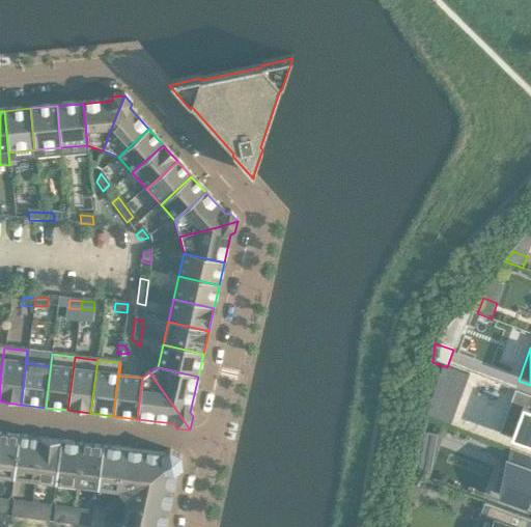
[(499,435),(530,447),(530,398),(514,392),(499,435)]
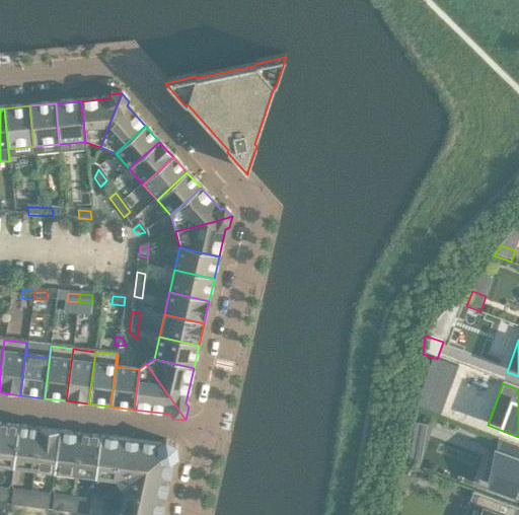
[(412,424),(409,438),(424,441),(426,427),(412,424)]
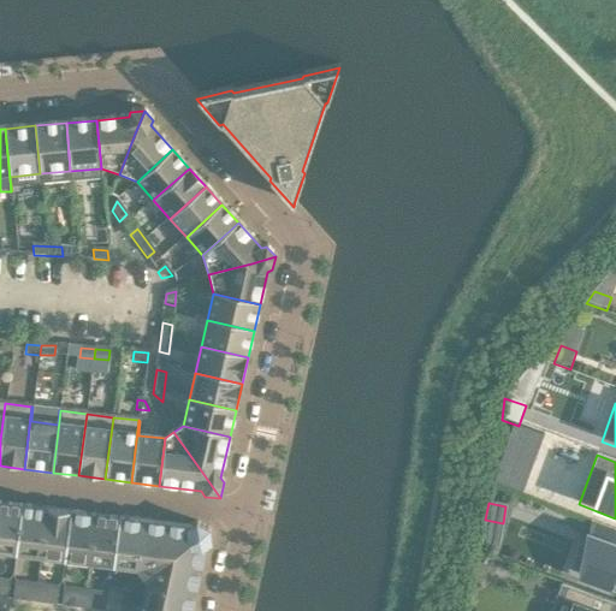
[(0,504),(0,552),(16,555),(22,508),(0,504)]
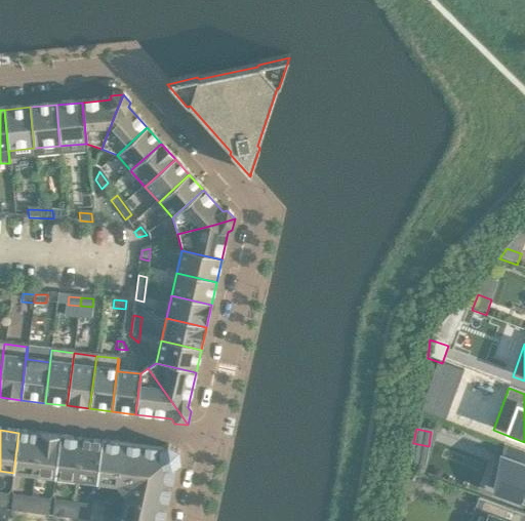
[(13,473),(34,476),(39,435),(18,433),(13,473)]
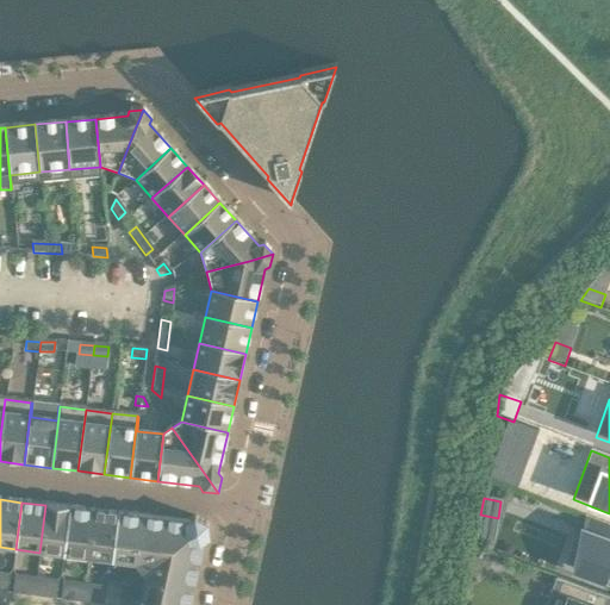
[(39,553),(63,555),(69,509),(45,505),(39,553)]
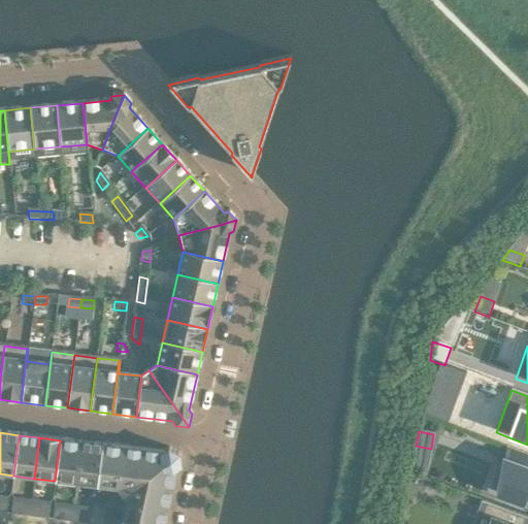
[(55,481),(75,484),(80,443),(60,440),(55,481)]
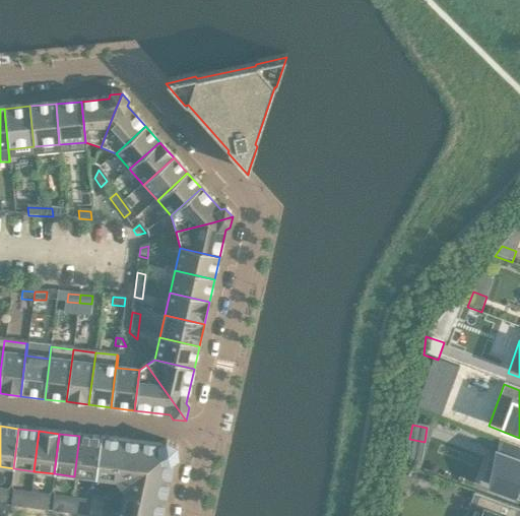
[(74,476),(94,479),(100,439),(79,436),(74,476)]
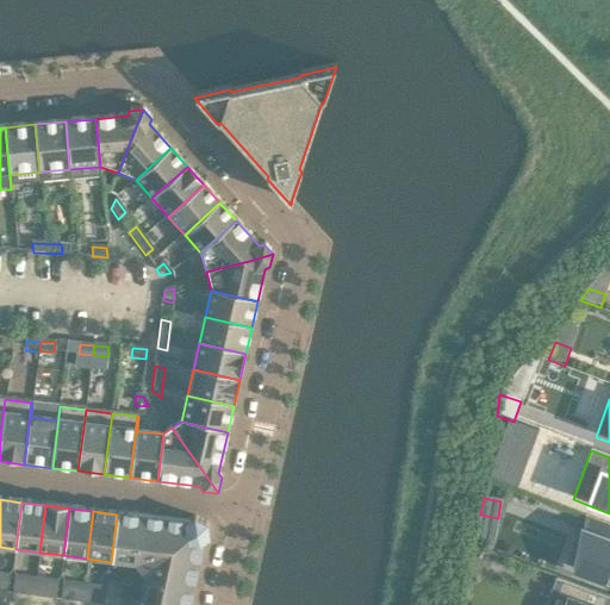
[(136,565),(145,578),(139,604),(188,604),(203,543),(209,540),(207,525),(194,519),(188,523),(117,515),(111,562),(136,565)]
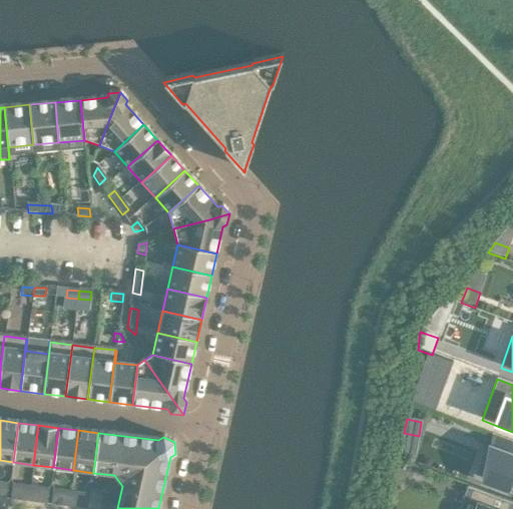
[(512,444),(490,436),(490,438),(491,438),(490,450),(499,454),(488,483),(512,491),(512,444)]
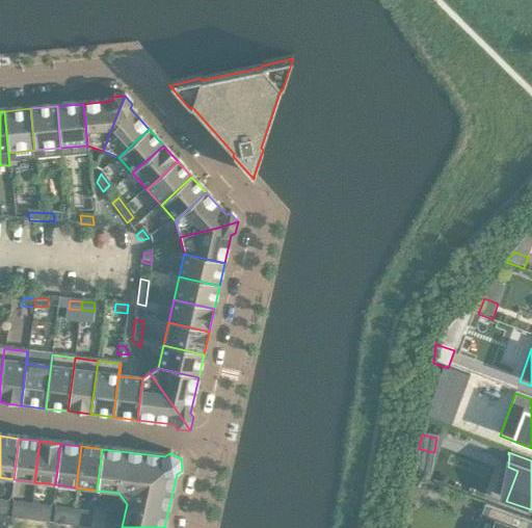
[(19,511),(26,512),(30,513),(31,506),(12,503),(11,510),(19,511)]
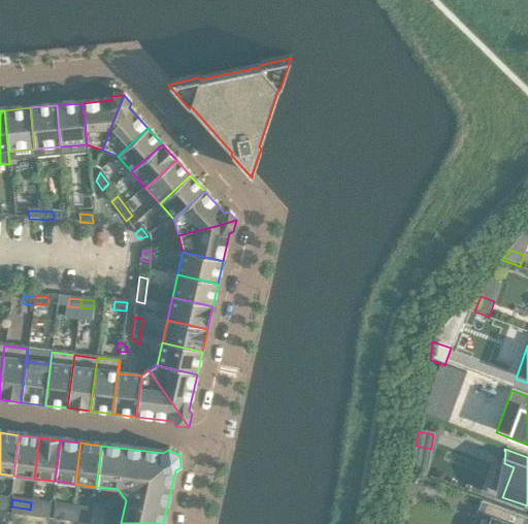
[(31,502),(30,510),(34,510),(41,511),(48,512),(50,504),(31,502)]
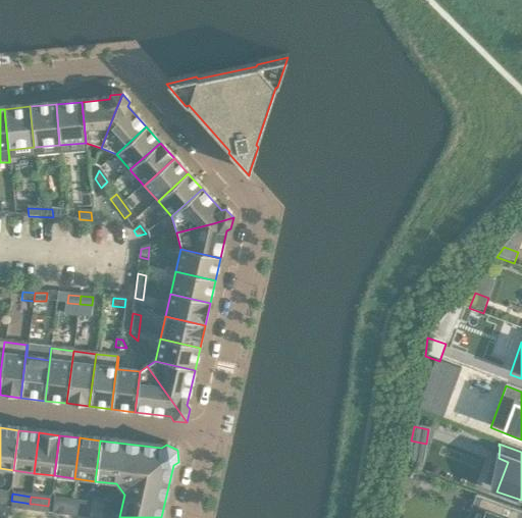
[(484,516),(483,517),(518,517),(520,513),(476,497),(471,511),(484,516)]
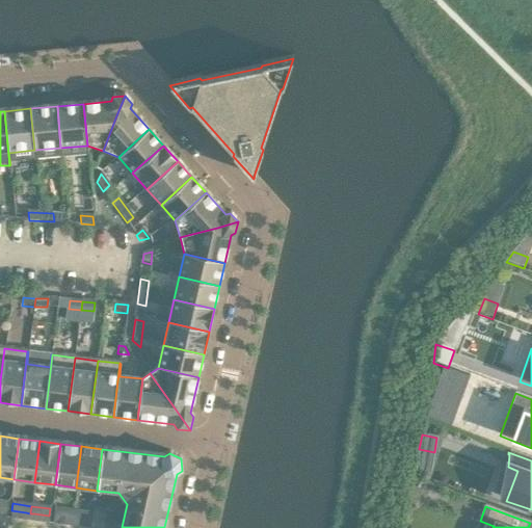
[(73,511),(55,509),(54,516),(67,518),(73,519),(73,511)]
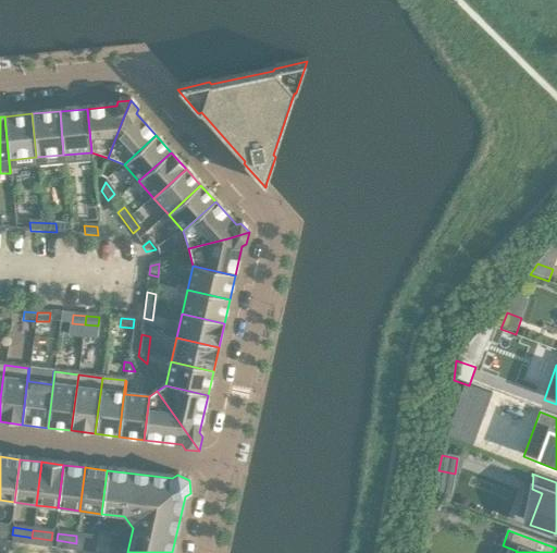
[(19,545),(20,536),(12,535),(11,544),(12,544),(19,545)]
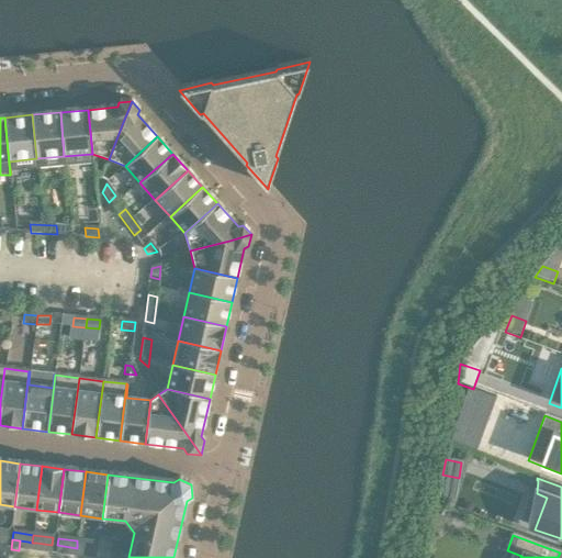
[(26,551),(27,542),(20,540),(19,550),(25,551),(26,551)]
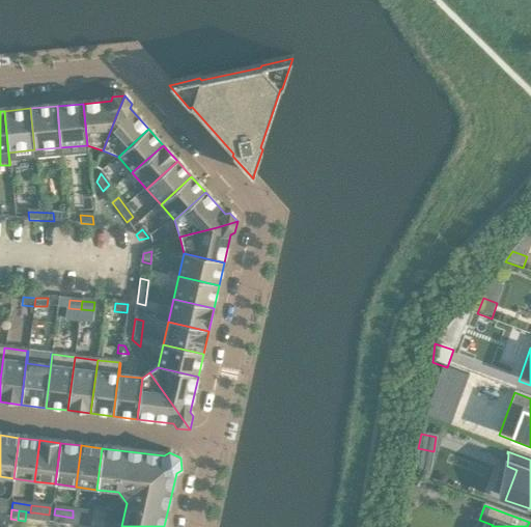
[(74,510),(73,510),(73,518),(79,518),(91,520),(91,512),(74,510)]
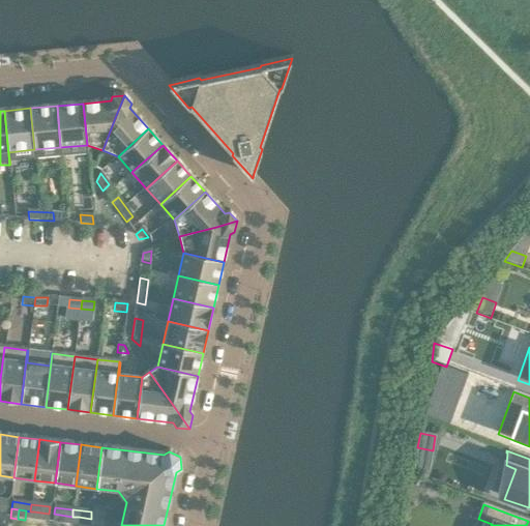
[(34,512),(30,512),(26,510),(25,520),(29,520),(30,521),(33,521),(34,512)]
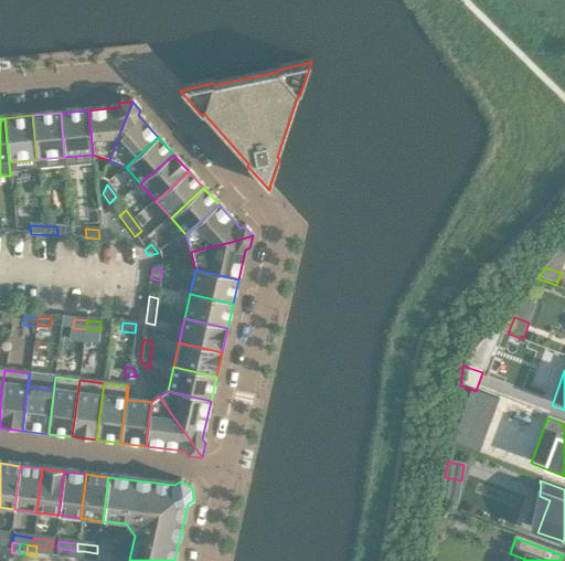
[(39,556),(43,557),(44,547),(36,546),(35,556),(39,556)]
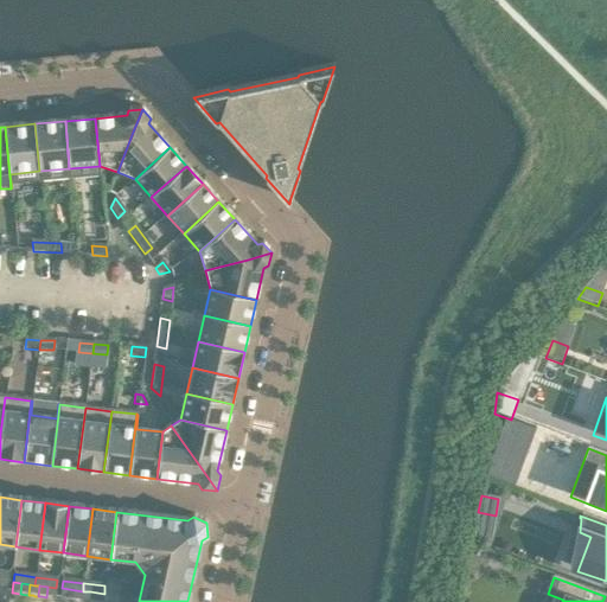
[(48,597),(55,599),(56,588),(48,587),(46,597),(48,597)]
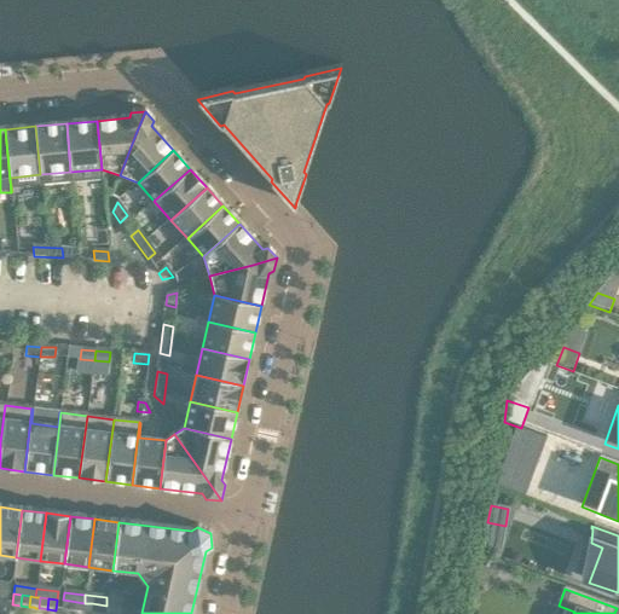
[(76,613),(77,602),(63,600),(62,610),(63,610),(69,612),(76,613)]
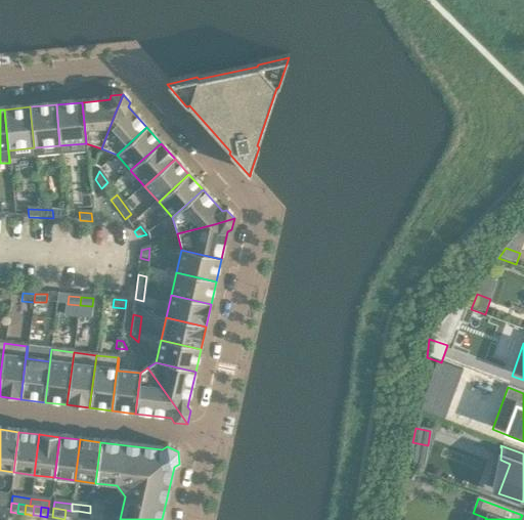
[(76,519),(78,511),(72,511),(66,510),(64,519),(76,519)]
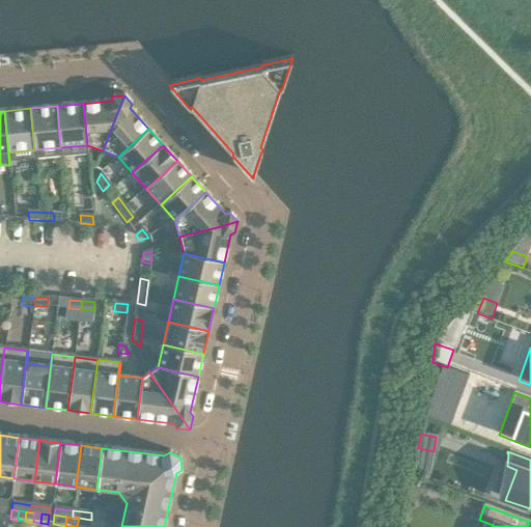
[(91,520),(79,518),(77,526),(90,526),(91,520)]
